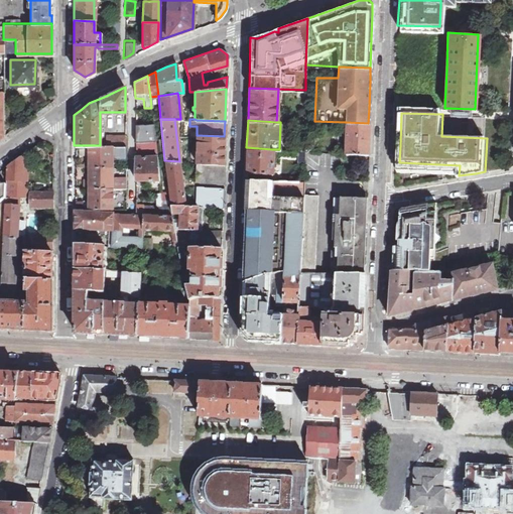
[(345,122),(344,151),(367,152),(367,139),(368,123),(346,122),(345,122)]
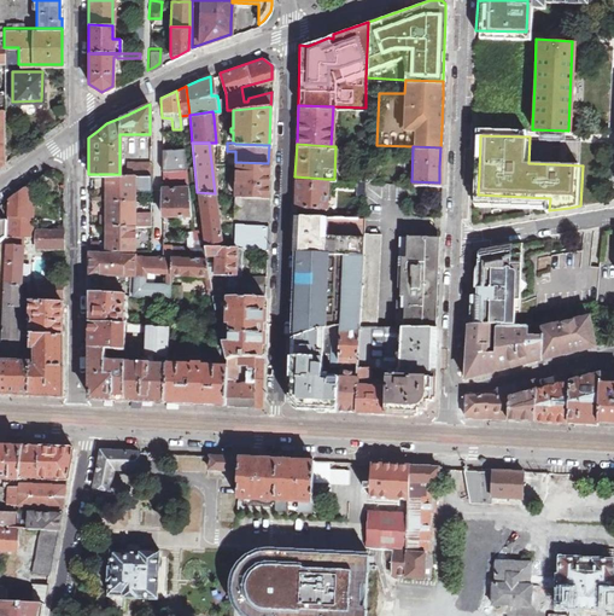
[(162,169),(180,168),(179,157),(175,157),(174,149),(162,150),(162,169)]
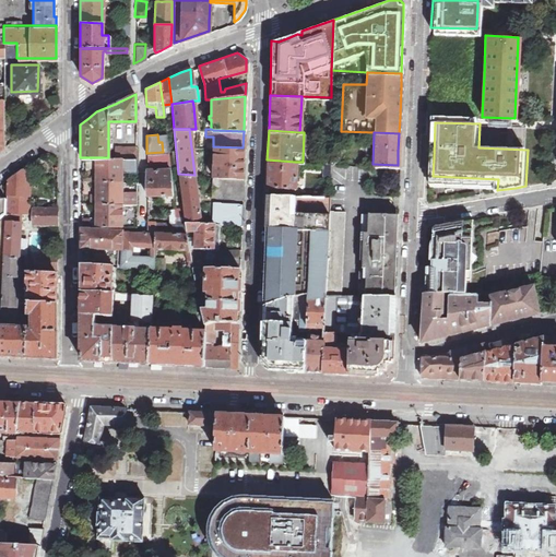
[(114,143),(114,157),(119,157),(134,157),(134,142),(114,143)]
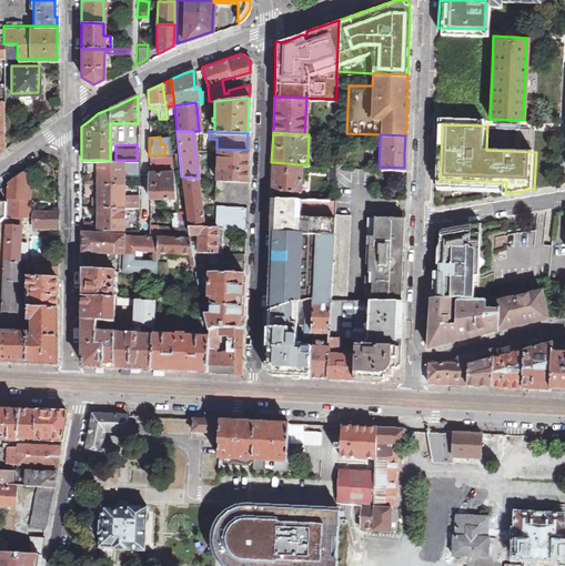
[(215,179),(245,181),(246,150),(217,149),(215,179)]
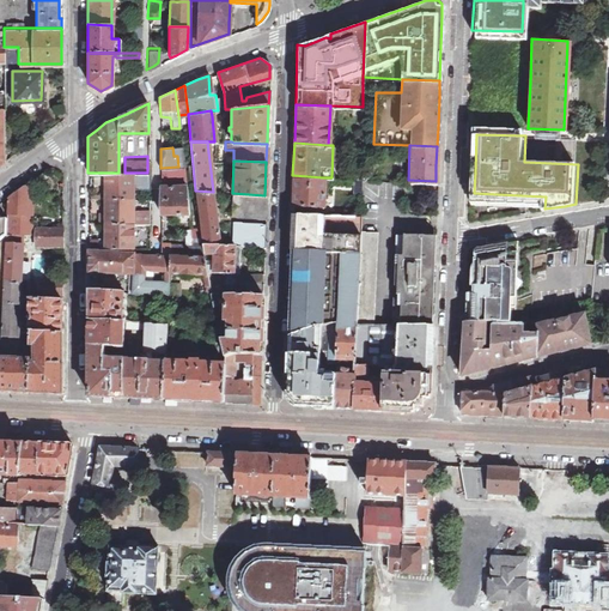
[(160,180),(184,180),(183,167),(178,167),(160,168),(160,180)]
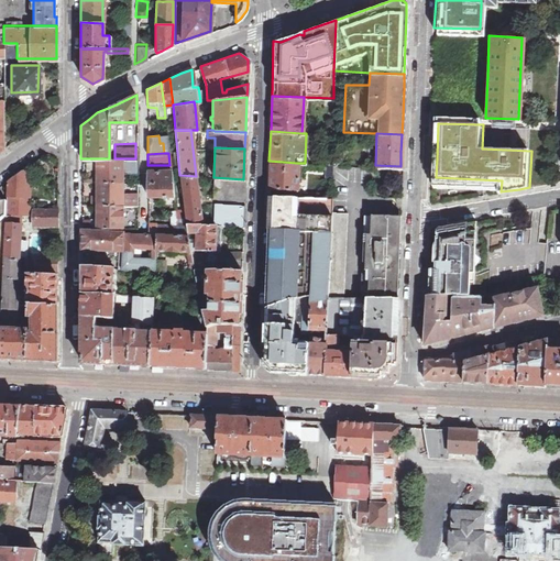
[(108,182),(107,158),(95,158),(96,182),(108,182)]
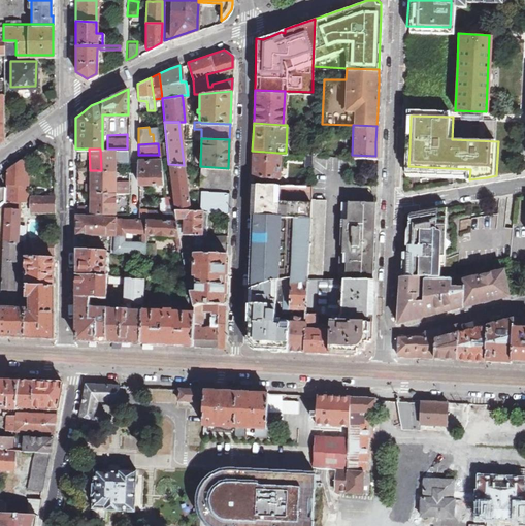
[(107,149),(102,149),(100,149),(101,170),(112,169),(112,161),(112,157),(112,149),(107,149)]
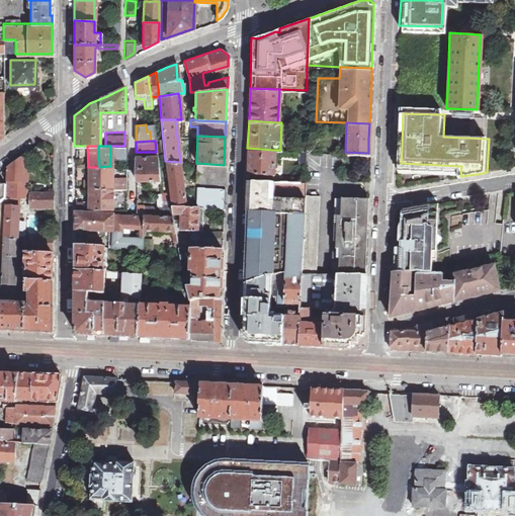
[(124,146),(110,146),(110,154),(124,154),(124,146)]
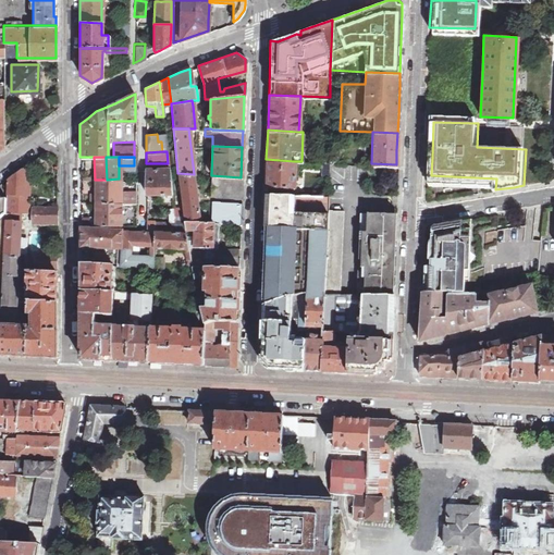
[(293,185),(294,161),(266,159),(266,184),(293,185)]
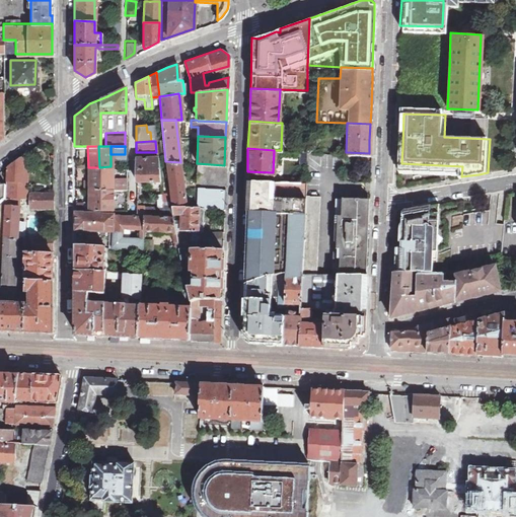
[(4,180),(20,181),(21,159),(25,159),(25,150),(5,165),(4,180)]
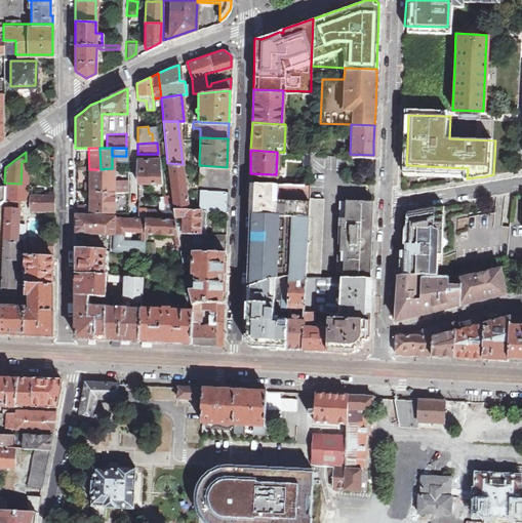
[(136,182),(161,182),(158,158),(136,158),(136,182)]
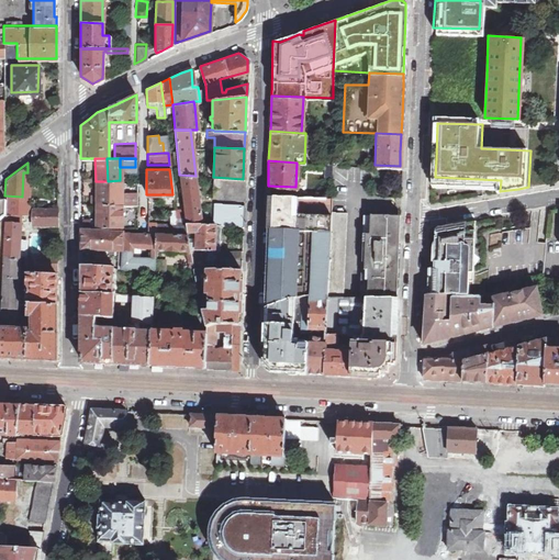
[(186,222),(200,222),(196,176),(179,175),(183,209),(186,222)]
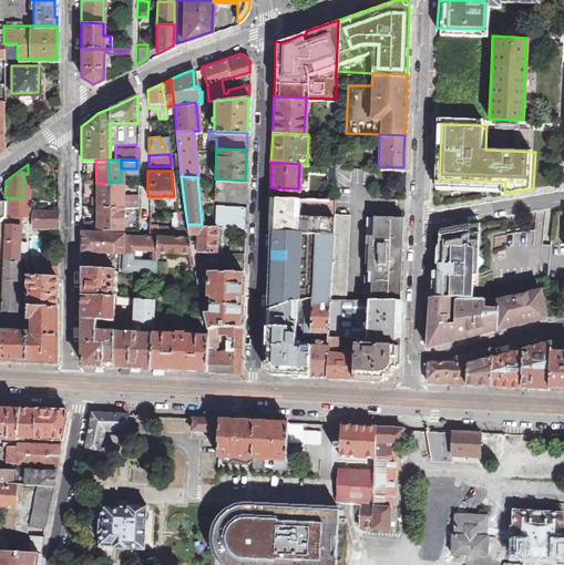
[(214,197),(245,201),(245,181),(215,178),(214,178),(214,197)]
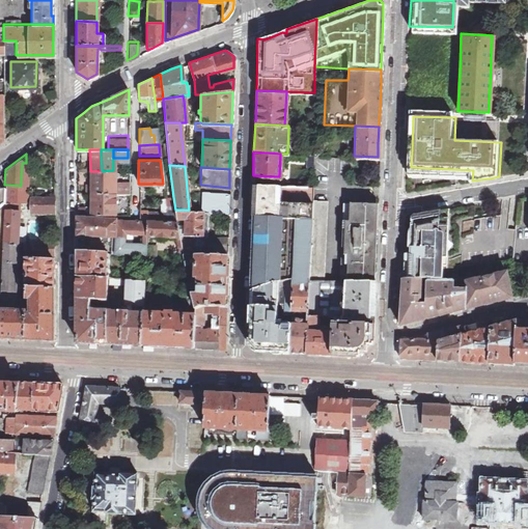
[(113,192),(113,170),(102,171),(102,192),(113,192)]
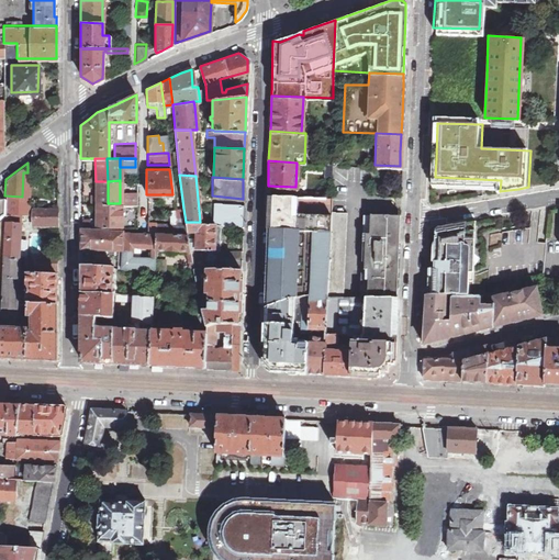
[(108,181),(96,181),(96,203),(108,203),(108,181)]
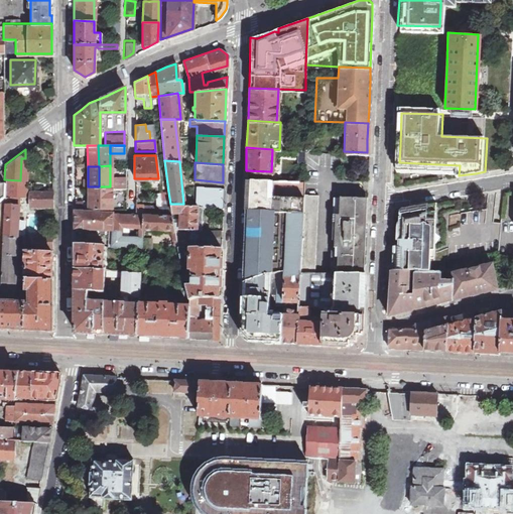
[(273,178),(245,177),(244,209),(301,211),(302,201),(302,193),(303,180),(273,178)]
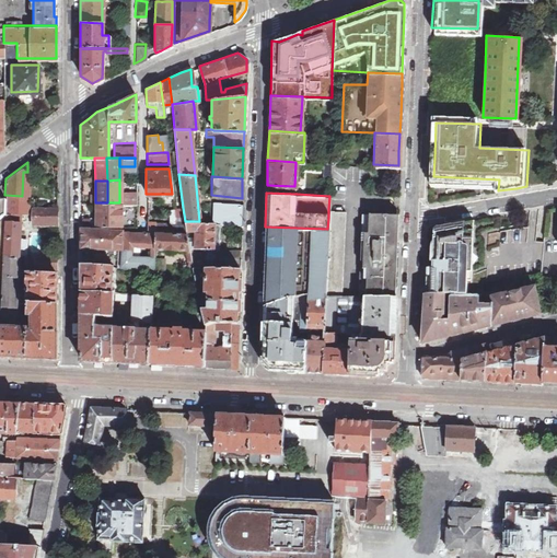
[(22,196),(4,195),(4,198),(4,211),(27,212),(27,196),(22,196)]
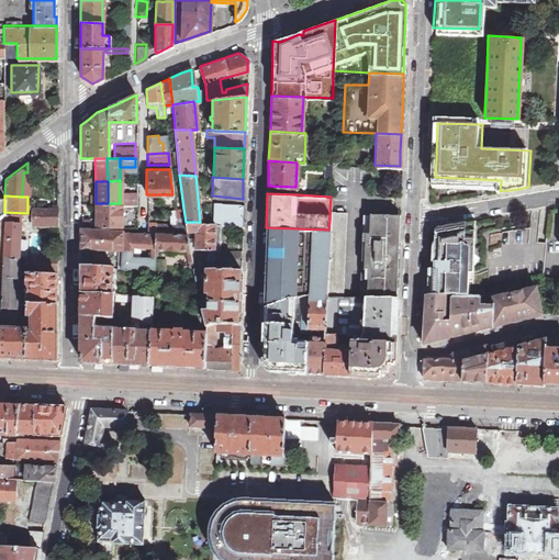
[(212,201),(211,223),(213,223),(242,224),(243,203),(212,201)]
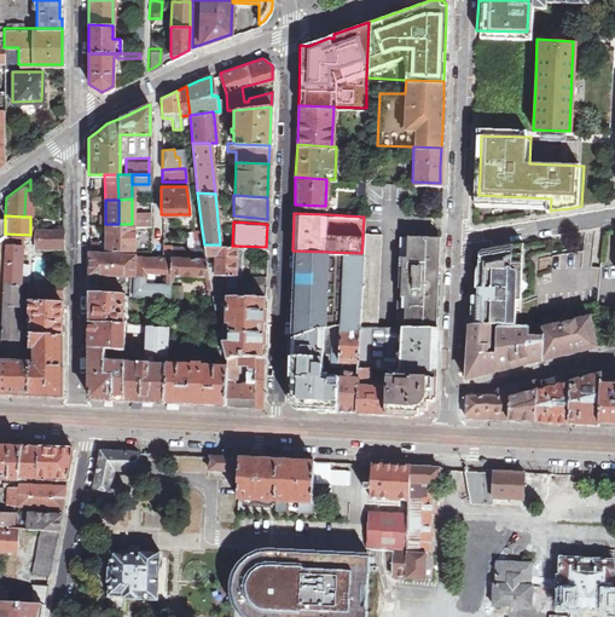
[(117,249),(119,224),(105,224),(105,249),(117,249)]
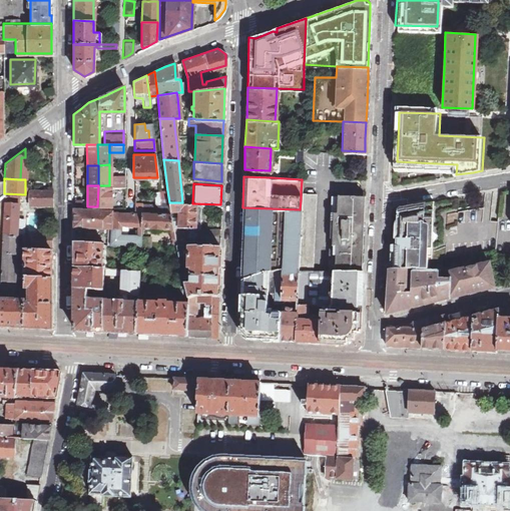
[(109,185),(98,185),(97,206),(109,206),(109,185)]
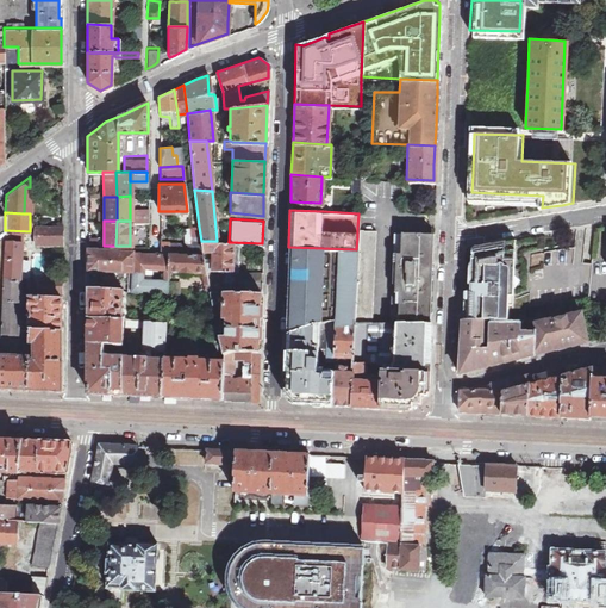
[(61,224),(33,224),(33,242),(61,242),(61,224)]
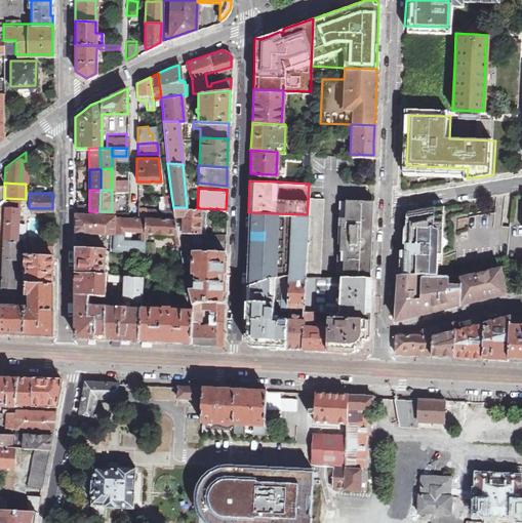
[(174,248),(179,249),(176,232),(175,220),(174,214),(173,207),(171,195),(162,195),(163,206),(145,205),(144,217),(144,231),(171,233),(174,248)]
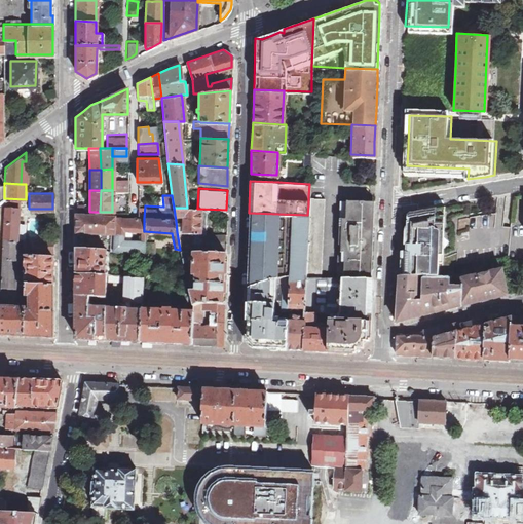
[(305,276),(319,276),(323,197),(308,196),(308,204),(307,215),(305,274),(305,276)]
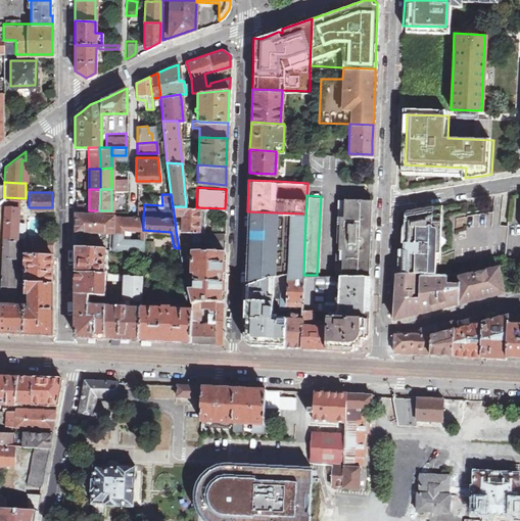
[(339,275),(367,275),(368,267),(366,267),(366,262),(366,257),(368,257),(369,242),(364,242),(365,229),(365,224),(369,224),(370,209),(368,209),(368,199),(337,198),(333,275),(339,275)]
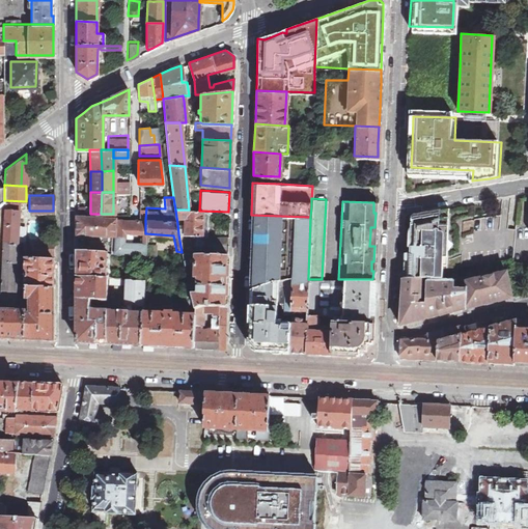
[(456,266),(459,266),(460,219),(472,216),(473,203),(447,207),(412,214),(410,214),(409,215),(410,216),(411,217),(411,221),(409,221),(408,251),(408,257),(403,257),(403,275),(448,277),(453,277),(455,277),(456,266)]
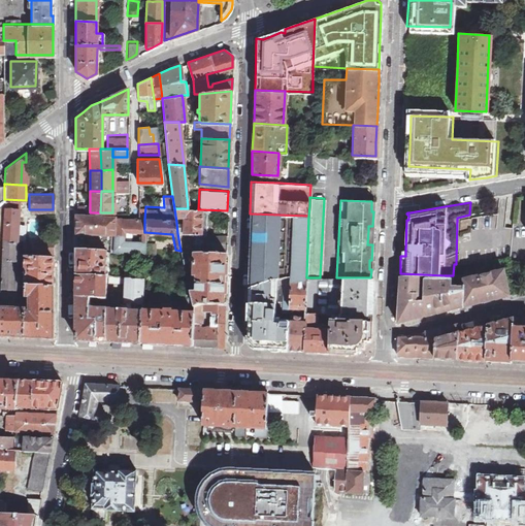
[(137,206),(137,218),(144,219),(145,206),(137,206)]
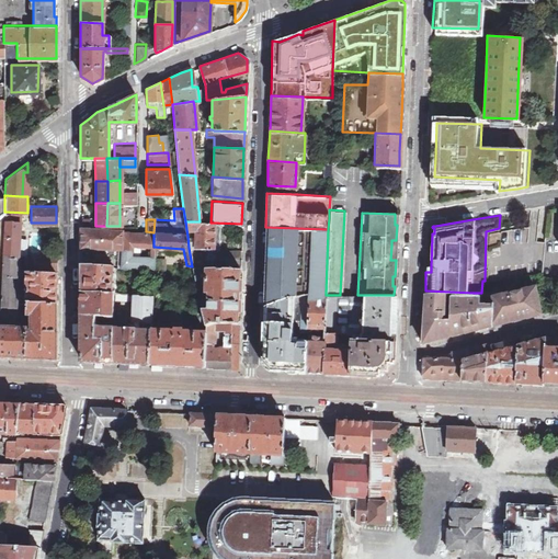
[(18,254),(19,221),(3,220),(1,254),(18,254)]
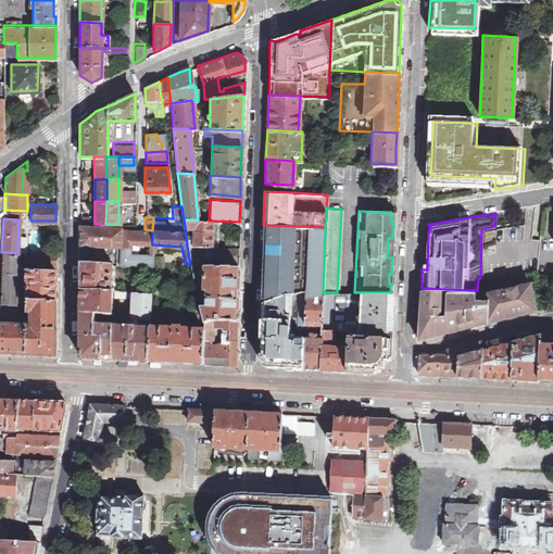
[(186,234),(187,246),(199,246),(211,246),(211,225),(211,221),(209,221),(198,219),(184,219),(185,227),(191,227),(191,234),(186,234)]
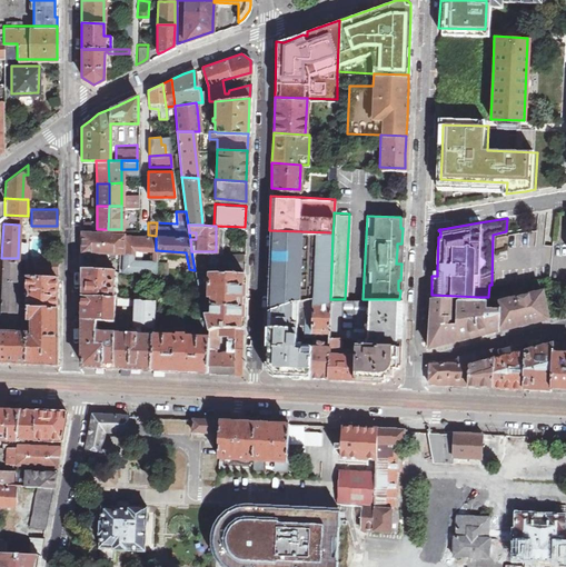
[(148,235),(103,232),(103,231),(95,230),(95,231),(81,231),(81,249),(120,250),(120,269),(139,271),(140,274),(155,275),(156,250),(156,236),(148,235)]
